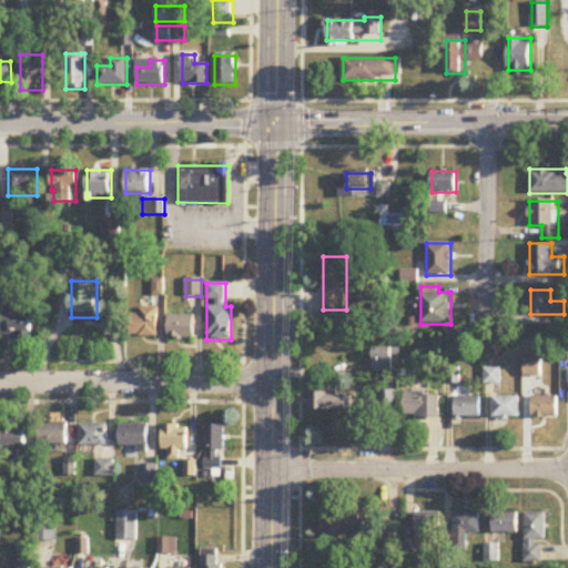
[(158,337),(158,310),(139,310),(139,312),(130,312),(130,337),(158,337)]
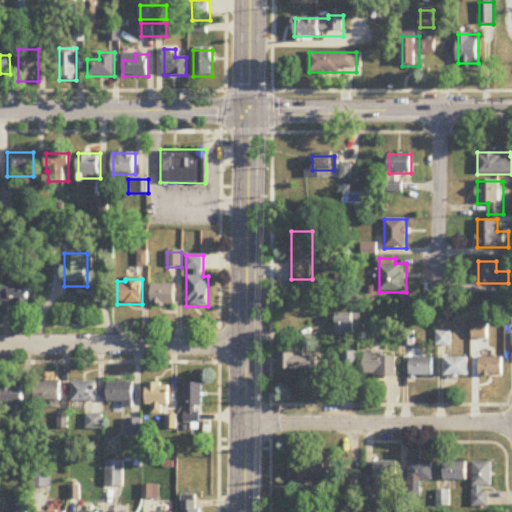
[(2,302),(29,302),(29,283),(2,283),(2,302)]
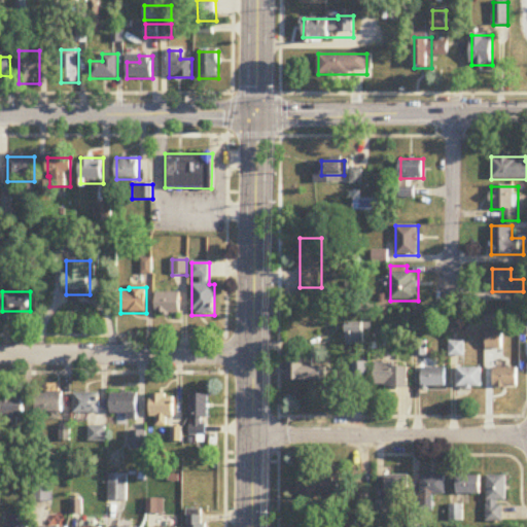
[(180,292),(155,292),(155,315),(180,315),(180,292)]
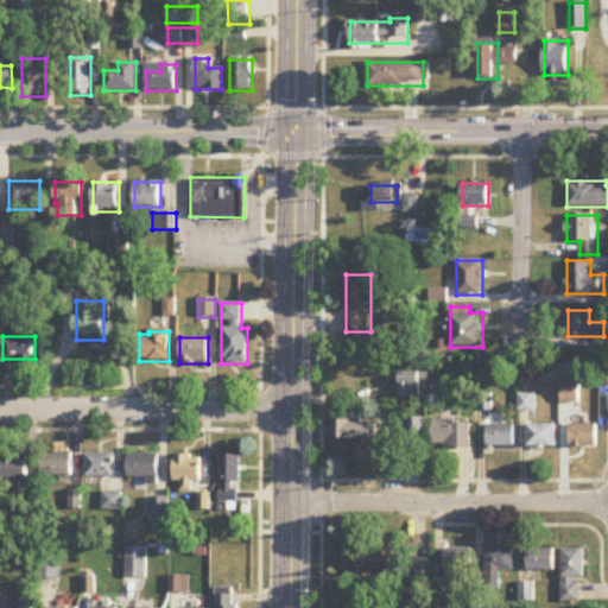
[(420,398),(420,375),(400,375),(400,398),(420,398)]
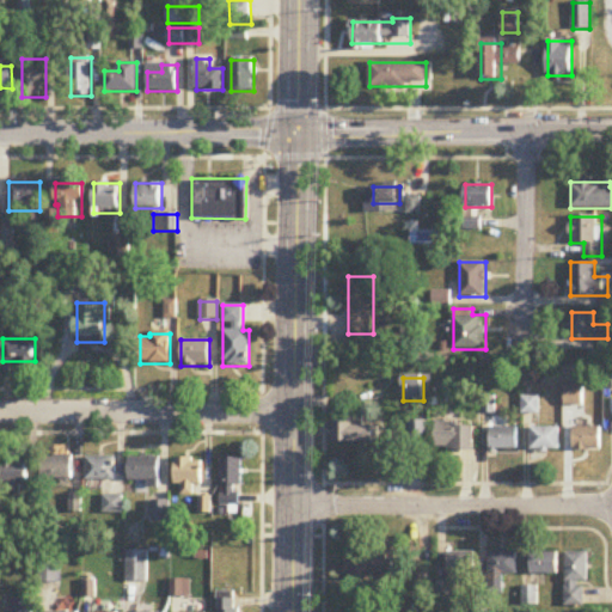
[(582,405),(582,385),(564,385),(564,405),(582,405)]
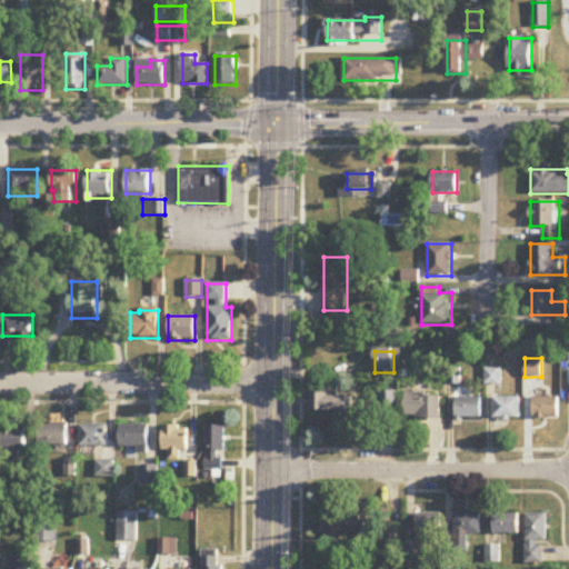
[(396,391),(380,391),(380,413),(396,413),(396,391)]
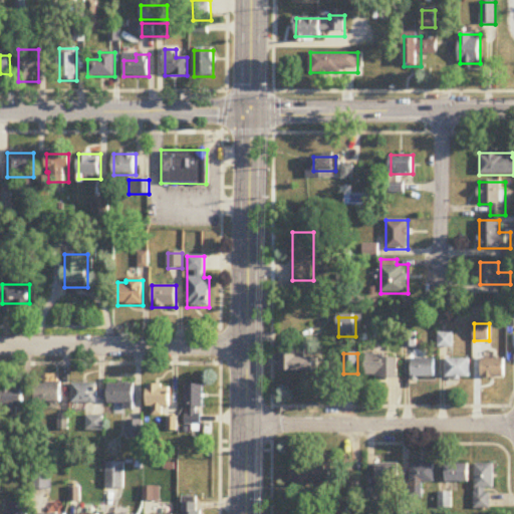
[(282,354),(282,372),(316,372),(316,354),(282,354)]
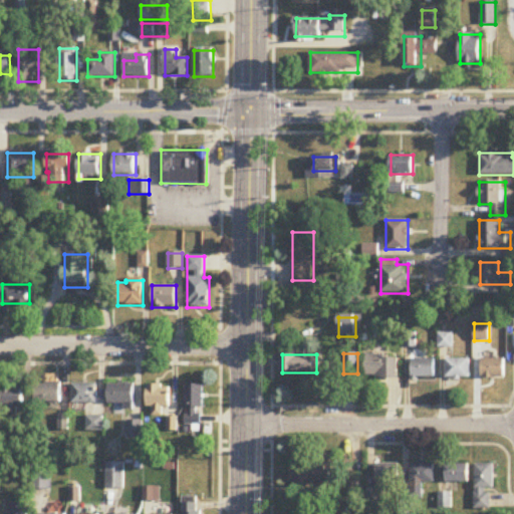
[(399,377),(399,355),(366,355),(366,377),(399,377)]
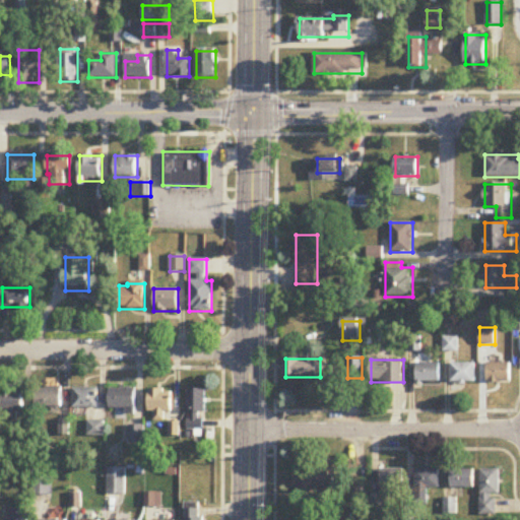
[(440,383),(440,364),(415,364),(415,383),(440,383)]
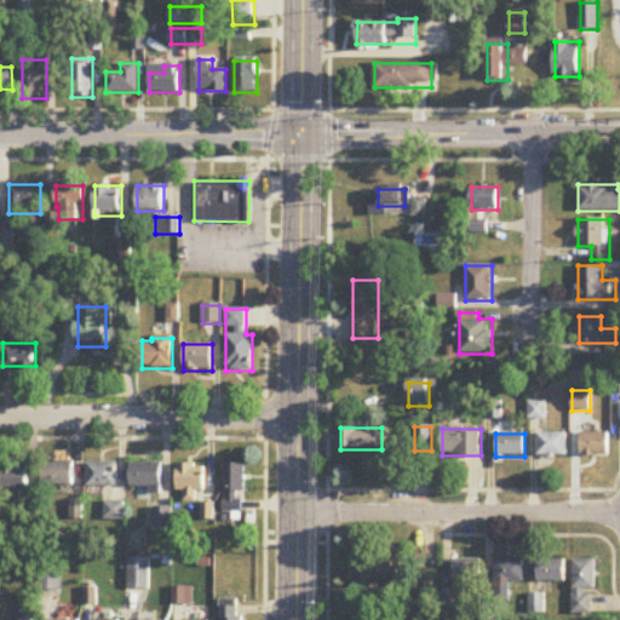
[(567,434),(538,434),(538,457),(567,457),(567,434)]
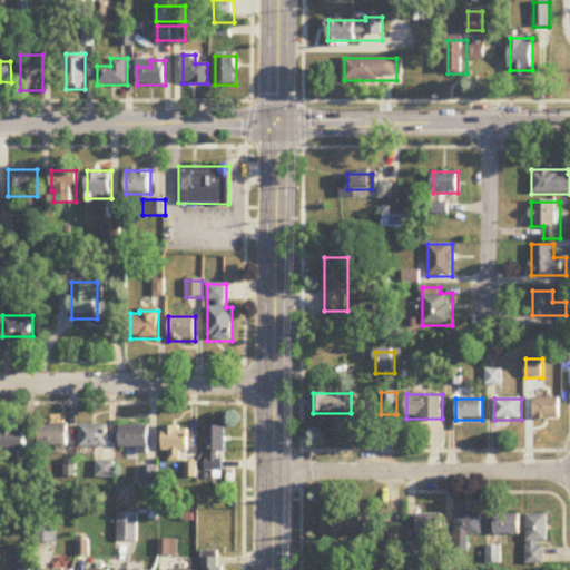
[(561,399),(534,399),(534,420),(561,420),(561,399)]
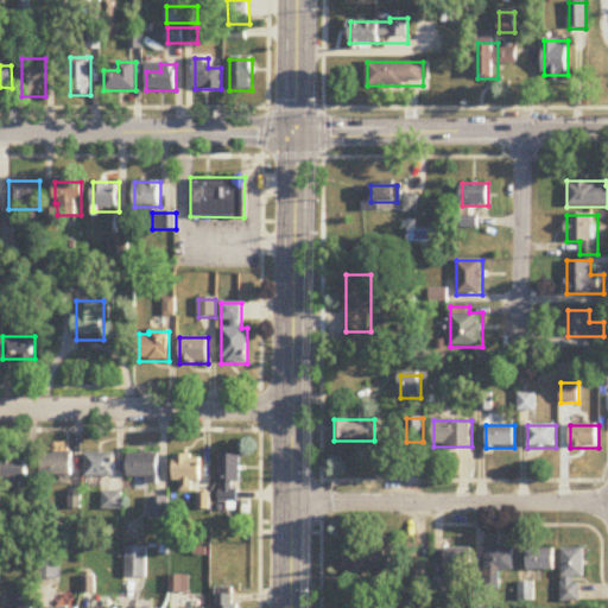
[(74,476),(74,454),(42,454),(42,476),(74,476)]
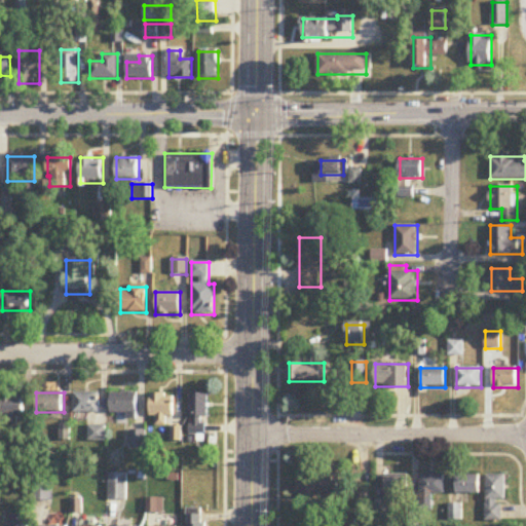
[(99,393),(74,393),(74,413),(99,413),(99,393)]
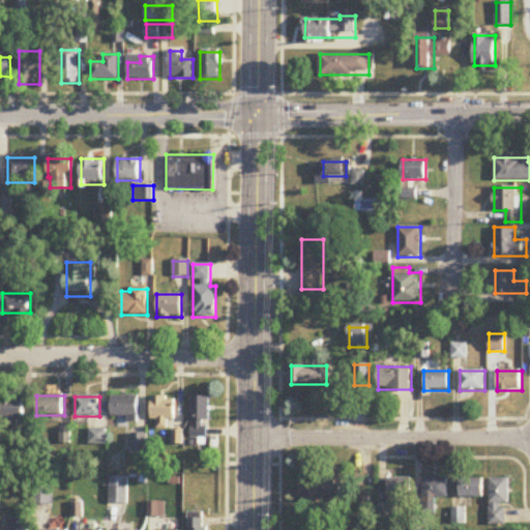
[(25,398),(0,398),(0,419),(25,419),(25,398)]
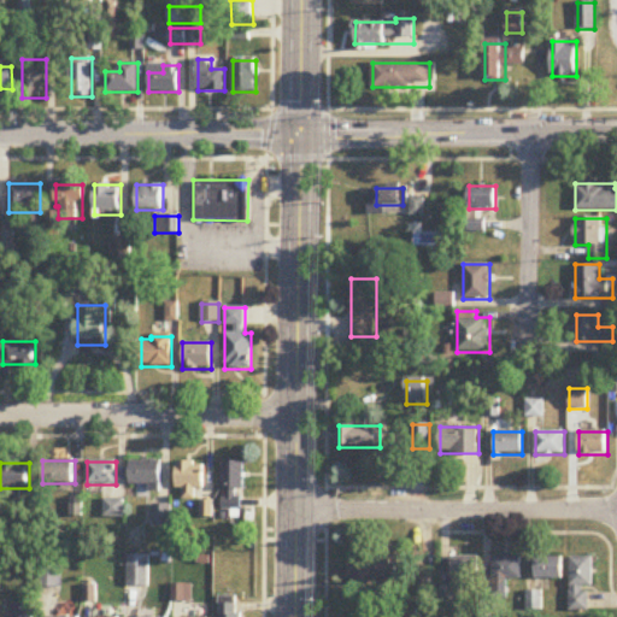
[(130,486),(162,486),(162,463),(130,463),(130,486)]
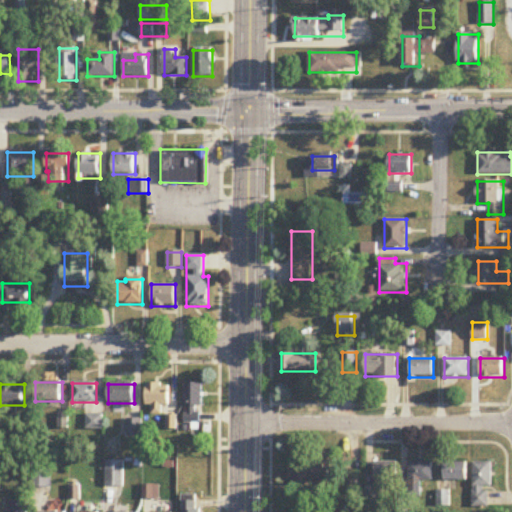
[(202,424),(202,384),(184,384),(184,424),(202,424)]
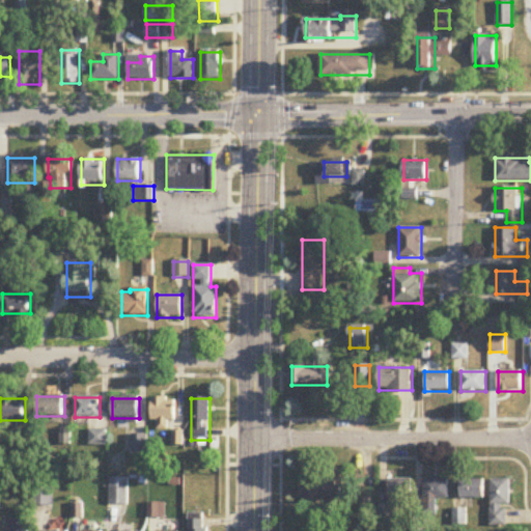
[(152,423),(157,423),(157,430),(174,430),(174,399),(152,399),(152,423)]
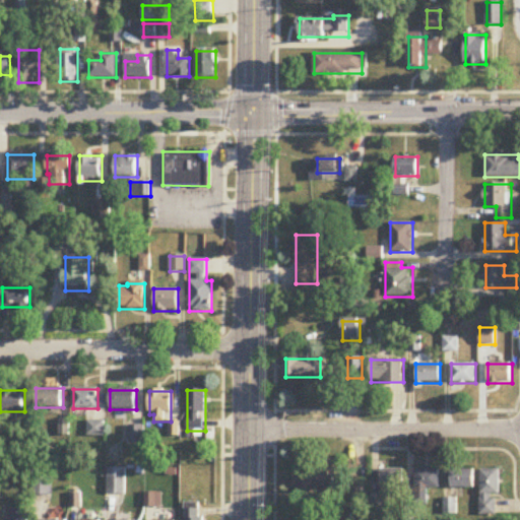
[(105,437),(105,423),(88,423),(88,437),(105,437)]
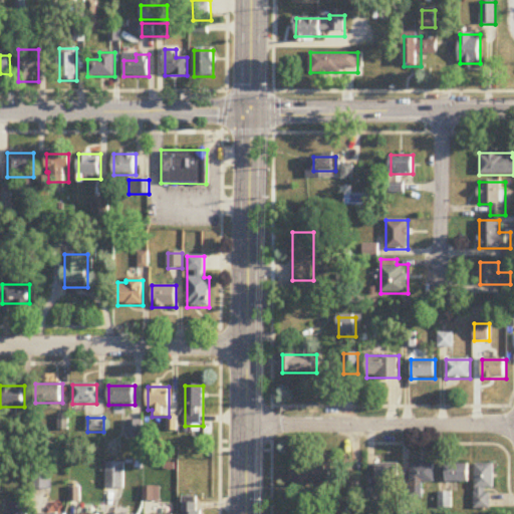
[(123,489),(123,463),(106,463),(106,489),(123,489)]
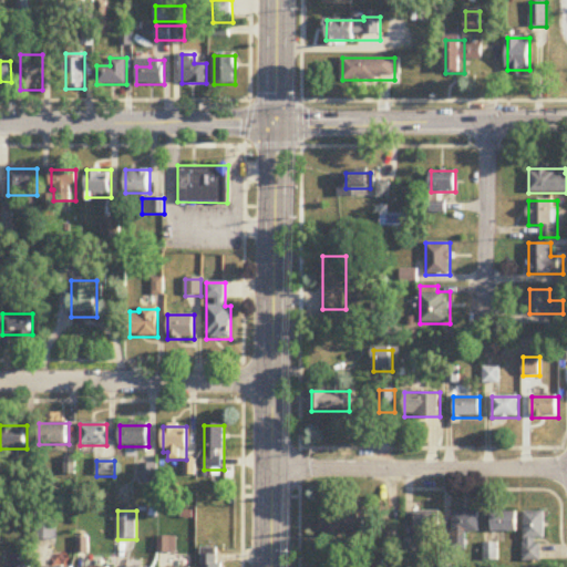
[(414,558),(424,558),(424,542),(440,542),(440,512),(414,512),(414,558)]
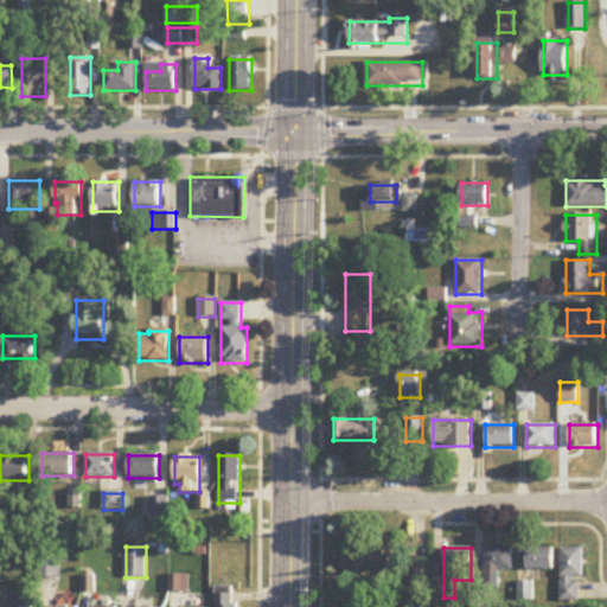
[(513,570),(513,549),(485,549),(485,582),(497,582),(497,570),(513,570)]
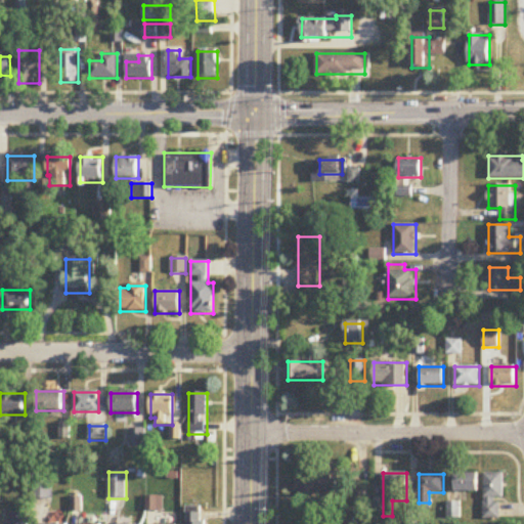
[(454,474),(454,492),(478,492),(479,474),(454,474)]
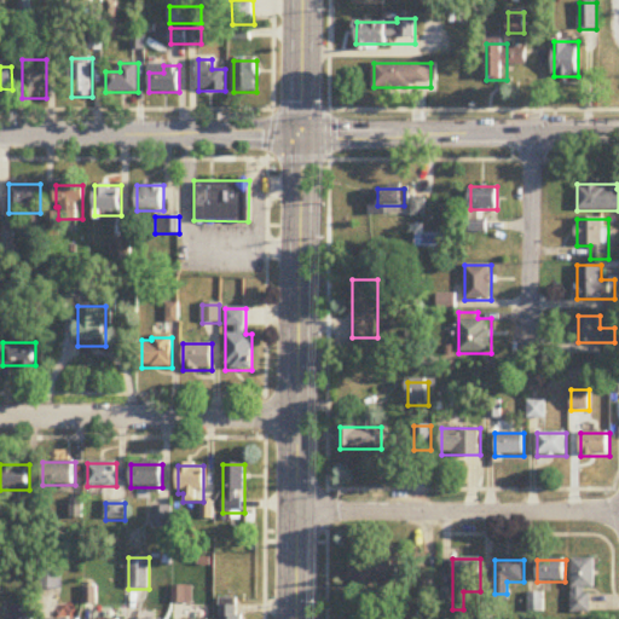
[(572,613),(595,613),(595,560),(572,560),(572,613)]
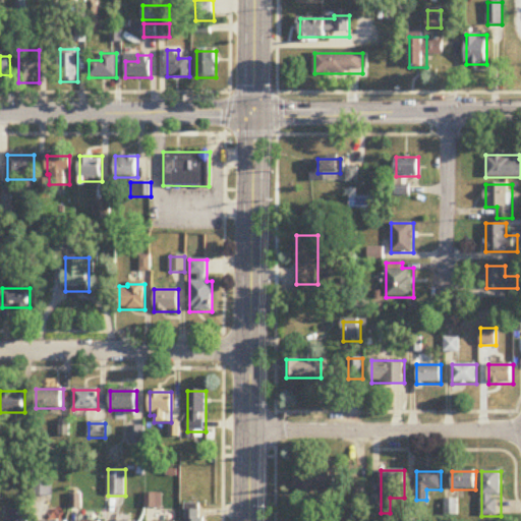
[(293,491),(332,491),(332,473),(293,473),(293,491)]
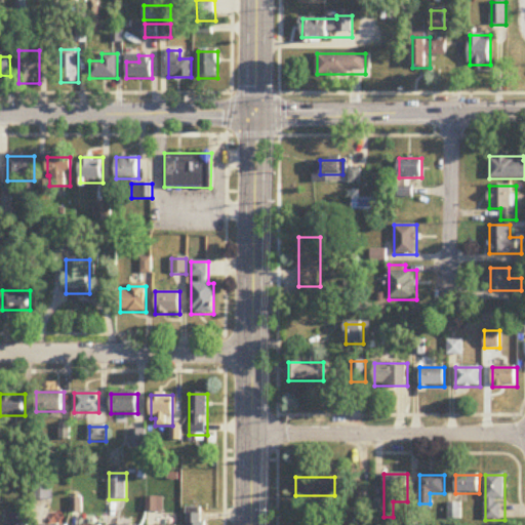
[(147,512),(163,512),(163,498),(147,498),(147,512)]
